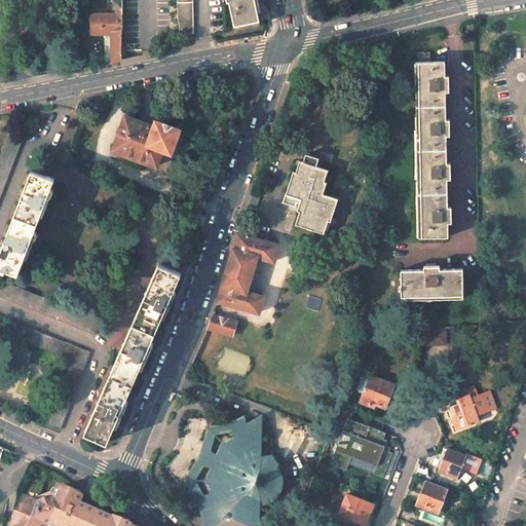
[(177,0),(178,22),(179,22),(180,30),(180,35),(193,34),(192,0),(177,0)]
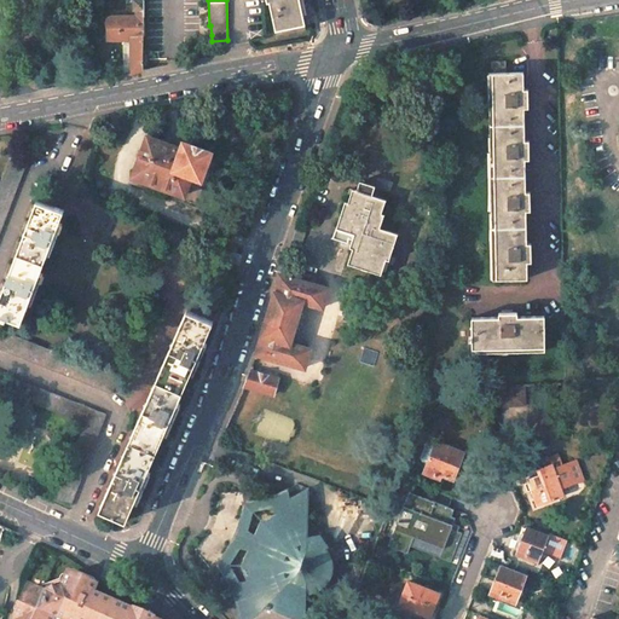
[(299,0),(266,0),(267,3),(270,3),(276,30),(305,24),(299,0)]
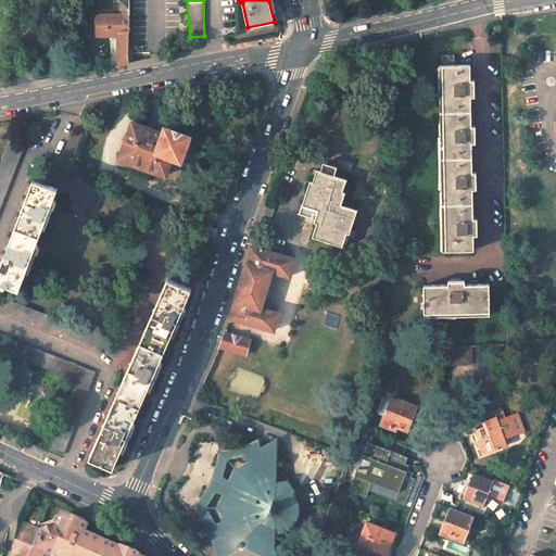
[(123,14),(103,15),(103,36),(111,36),(118,36),(118,66),(121,65),(129,62),(129,60),(128,32),(130,32),(130,14),(123,14)]
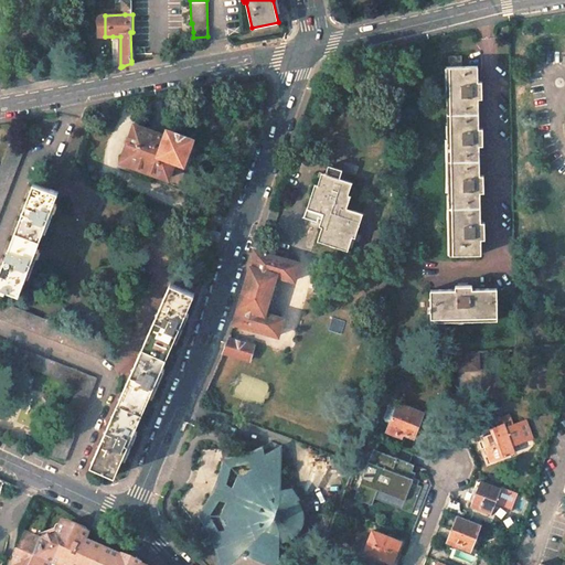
[(120,36),(113,36),(114,61),(98,64),(100,72),(104,71),(117,68),(120,67),(120,36)]
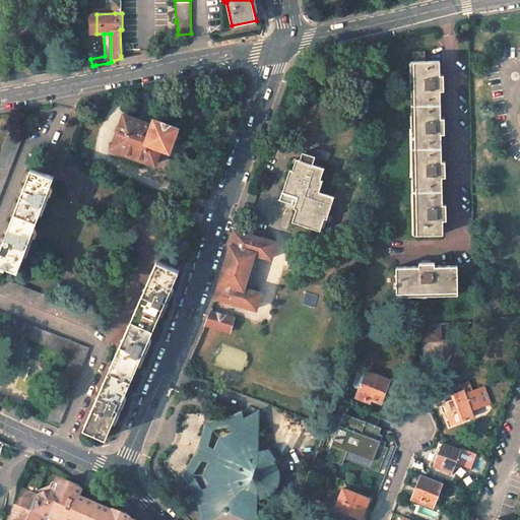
[(413,52),(413,62),(425,61),(425,52),(413,52)]
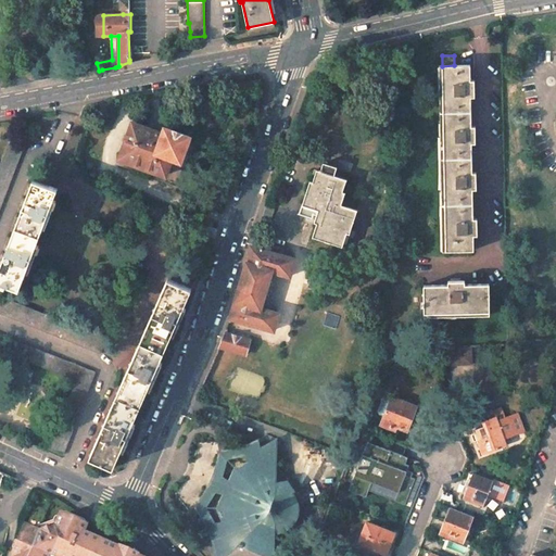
[(475,88),(475,80),(470,80),(470,65),(454,65),(442,66),(439,66),(442,251),(472,250),(474,250),(474,236),(478,235),(477,228),(477,218),(474,218),(472,189),(477,189),(477,181),(476,172),(472,173),(471,143),(476,143),(476,135),(476,126),(471,126),(471,97),(475,97),(475,88)]
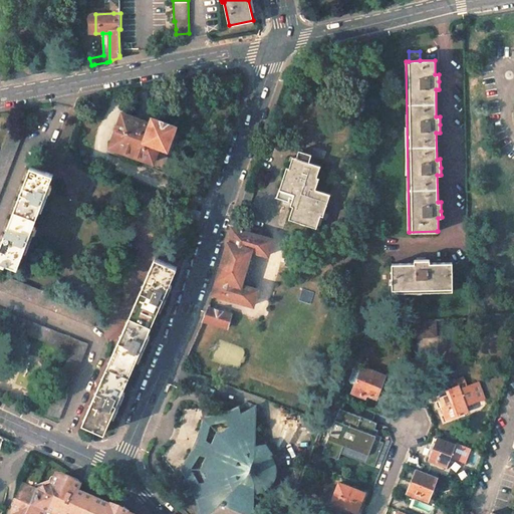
[(149,122),(122,113),(110,146),(108,152),(151,168),(154,162),(158,151),(164,153),(173,127),(150,119),(149,122)]
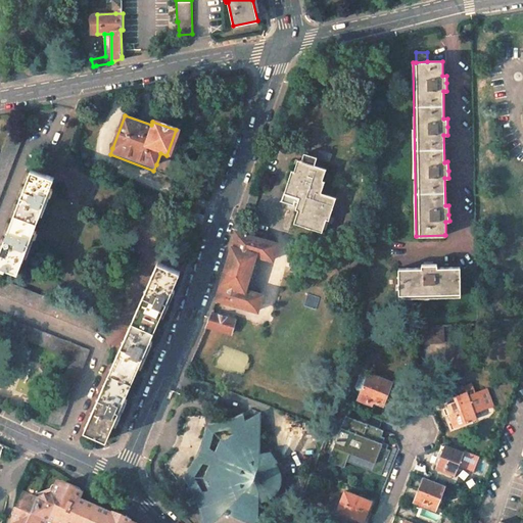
[(0,195),(21,140),(8,136),(0,156),(0,195)]
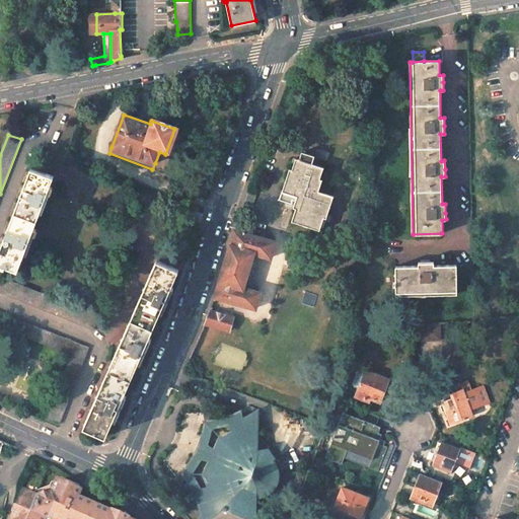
[(324,167),(295,158),(292,169),(289,168),(282,191),(297,196),(293,208),(296,208),(292,221),(297,223),(319,230),(323,217),(326,219),(334,196),(319,191),(322,179),(320,178),(324,167)]
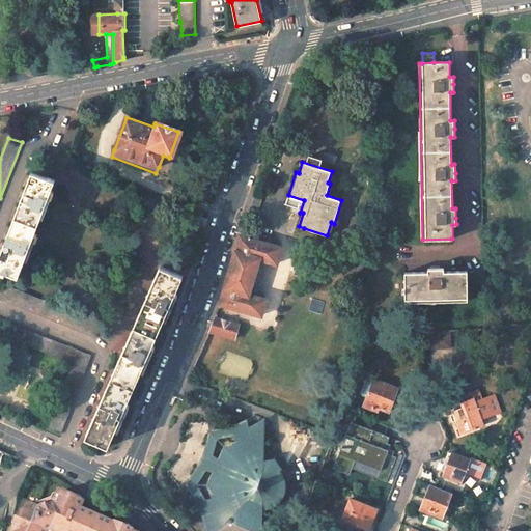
[(55,180),(32,172),(14,220),(36,228),(55,180)]
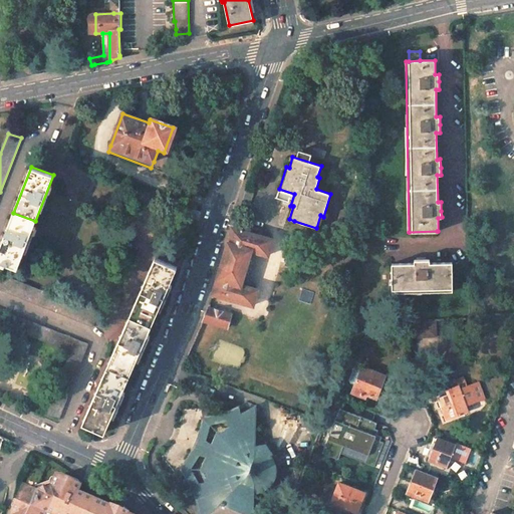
[(201,212),(188,207),(186,215),(198,220),(201,212)]
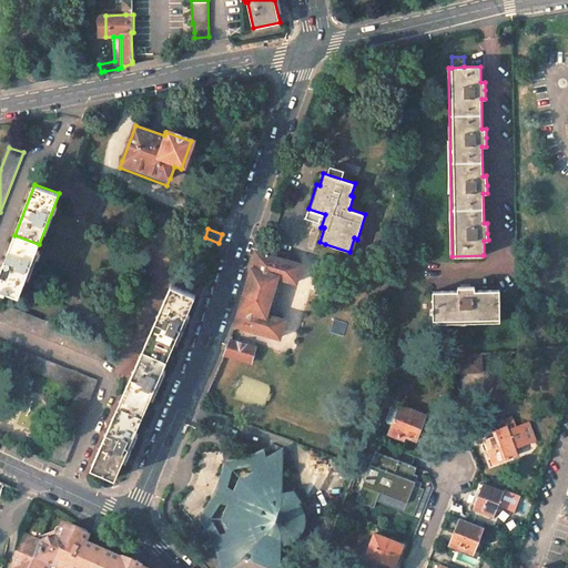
[(39,244),(14,235),(0,273),(0,287),(0,288),(0,290),(6,293),(7,291),(20,295),(39,244)]
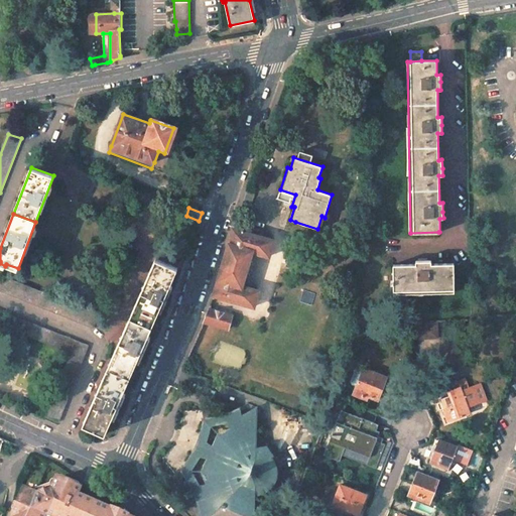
[(236,230),(234,228),(225,259),(216,287),(214,294),(254,306),(258,290),(242,286),(252,252),(268,256),(273,240),(244,232),(236,230)]
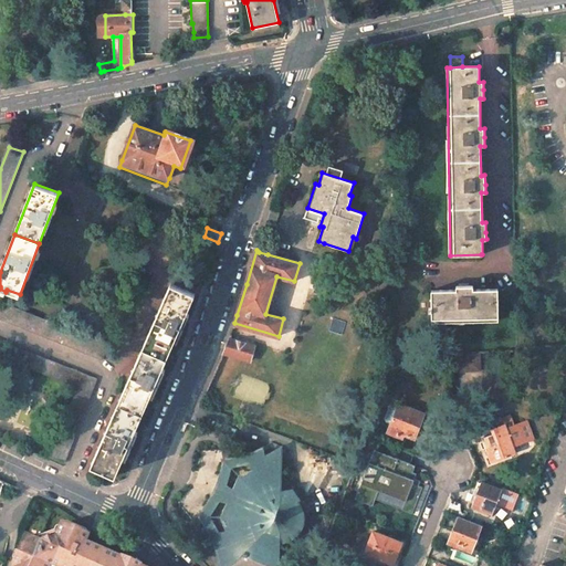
[(197,294),(171,283),(91,465),(117,477),(197,294)]
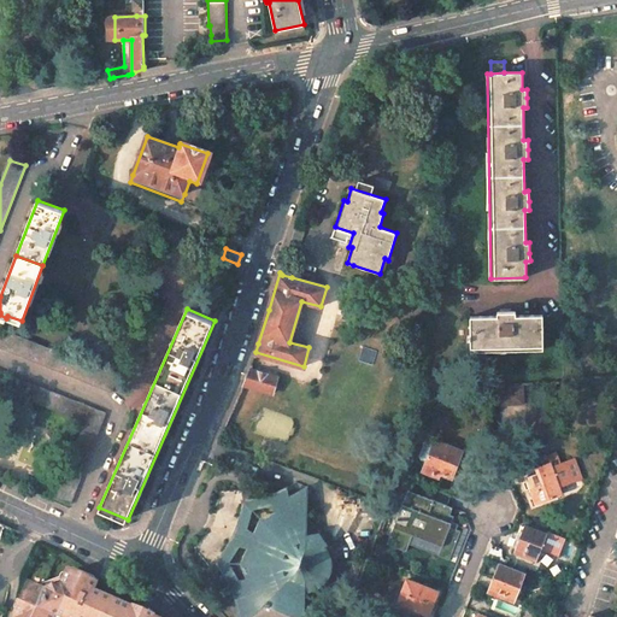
[(497,316),(470,317),(470,335),(468,335),(468,340),(470,340),(470,351),(544,350),(544,317),(544,315),(516,316),(516,311),(507,311),(497,312),(497,316)]
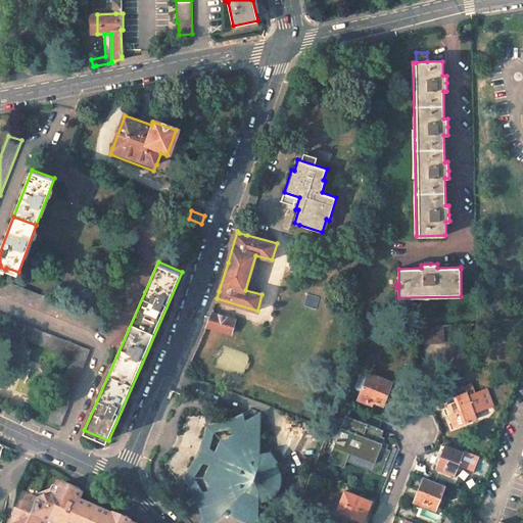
[(101,318),(0,277),(0,294),(96,332),(101,318)]
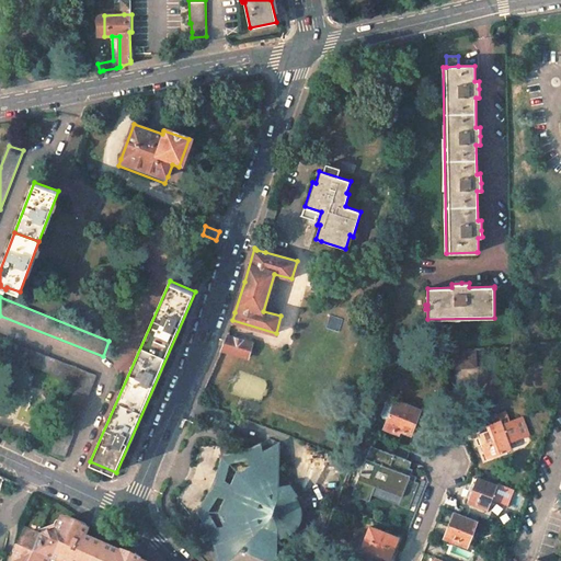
[(252,343),(227,335),(220,350),(248,358),(252,343)]
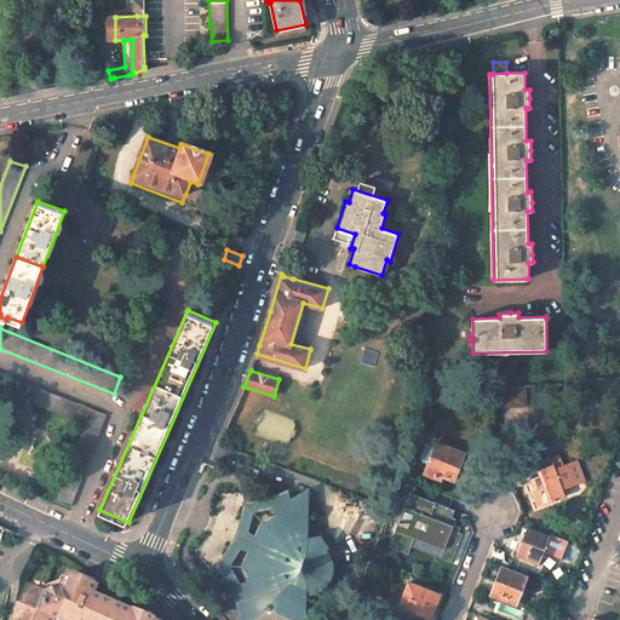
[(91,409),(0,373),(0,390),(85,424),(91,409)]
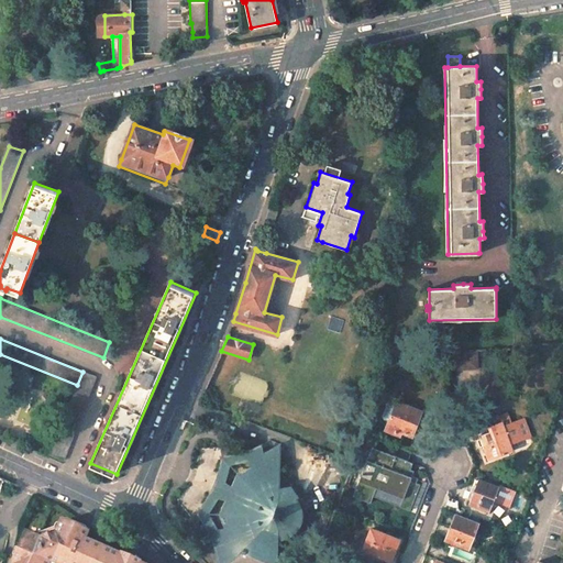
[(454,368),(478,368),(478,349),(454,350),(454,368)]
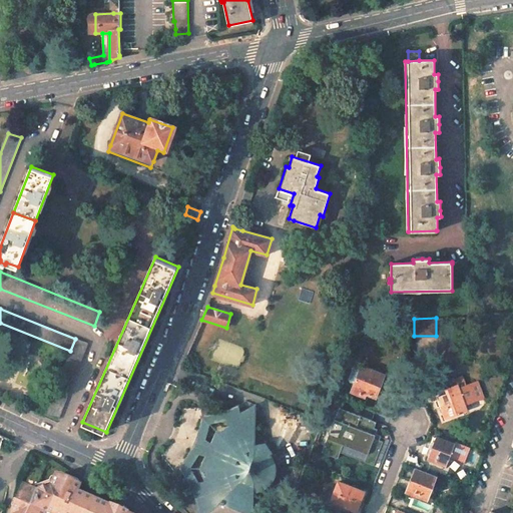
[(87,344),(75,339),(70,351),(46,414),(58,419),(87,344)]
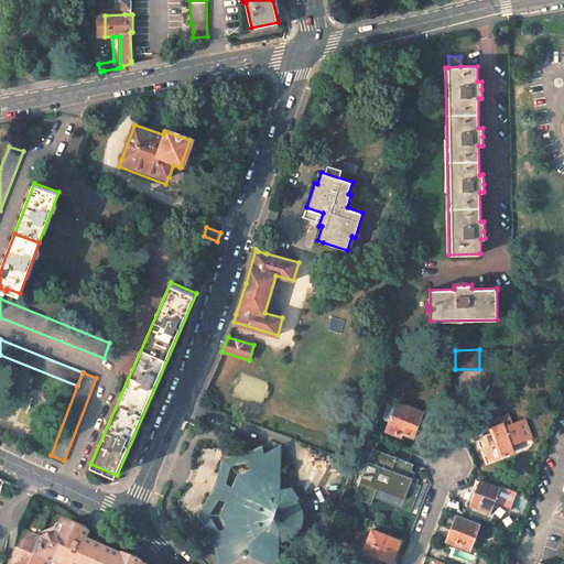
[(422,412),(398,402),(387,431),(397,434),(398,431),(412,436),(422,412)]
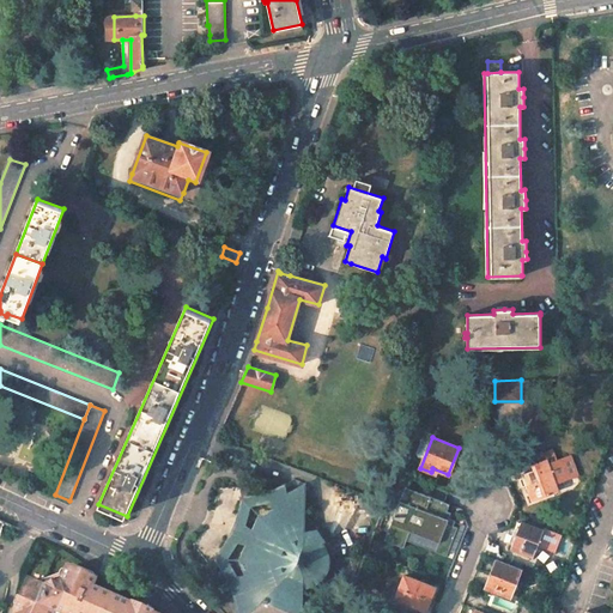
[(556,483),(578,474),(571,456),(558,460),(554,449),(545,451),(547,459),(532,465),(533,469),(525,473),(529,487),(527,489),(530,501),(559,490),(556,483)]
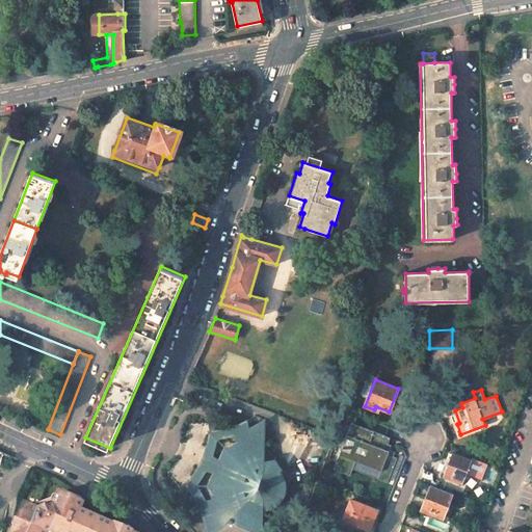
[(280,502),(282,499),(283,498),(284,495),(286,487),(286,483),(285,480),(283,475),(280,471),(282,469),(275,459),(264,461),(265,419),(249,428),(247,420),(210,431),(208,439),(205,450),(200,462),(193,475),(186,484),(192,494),(196,501),(200,509),(204,520),(208,517),(212,531),(262,531),(263,515),(264,512),(265,511),(265,510),(267,509),(271,507),(276,504),(280,502)]
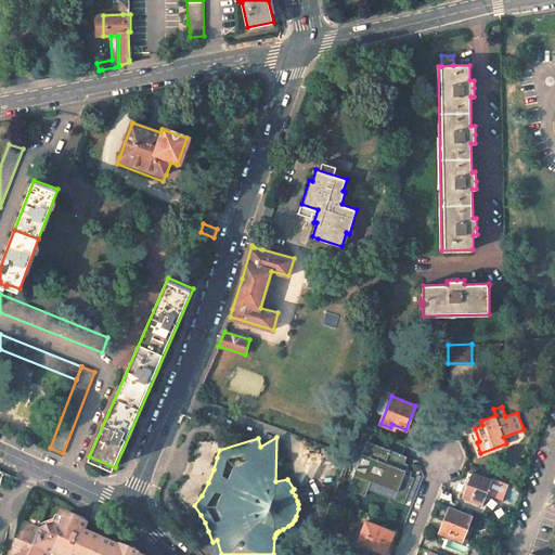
[(396,500),(404,503),(414,478),(411,476),(411,475),(405,472),(409,464),(404,463),(408,456),(382,447),(377,459),(372,456),(371,461),(361,456),(348,488),(365,495),(373,478),(400,489),(396,500)]
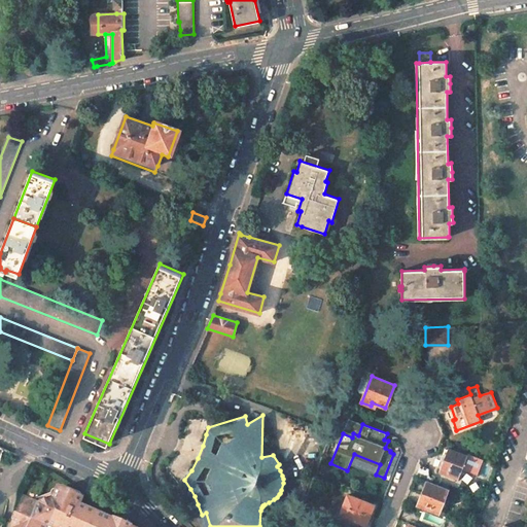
[(465,453),(453,448),(452,451),(448,449),(447,450),(445,449),(443,455),(441,460),(443,461),(438,471),(448,476),(449,472),(459,477),(462,468),(478,473),(484,459),(465,453)]
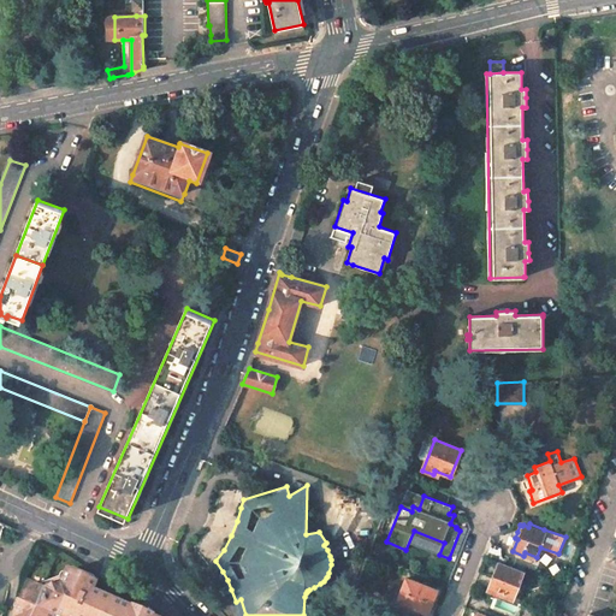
[(490,545),(486,555),(502,561),(503,556),(499,555),(501,549),(490,545)]
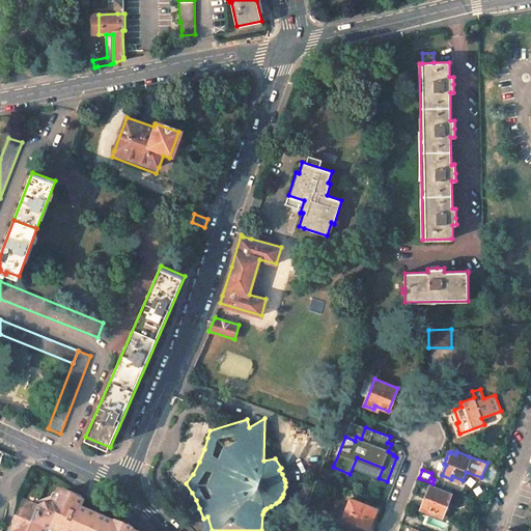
[(451,494),(429,485),(421,507),(443,515),(451,494)]
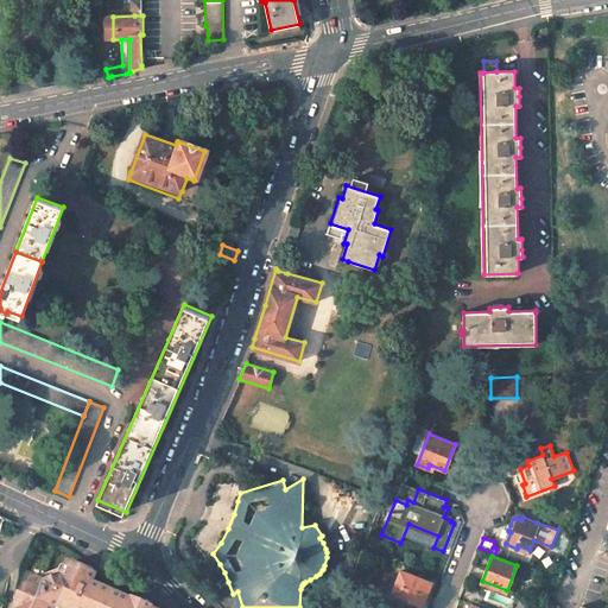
[(54,607),(55,607),(149,607),(133,601),(132,602),(89,583),(93,576),(64,563),(59,574),(52,576),(37,582),(25,576),(19,590),(24,593),(18,606),(14,603),(11,607),(54,607)]
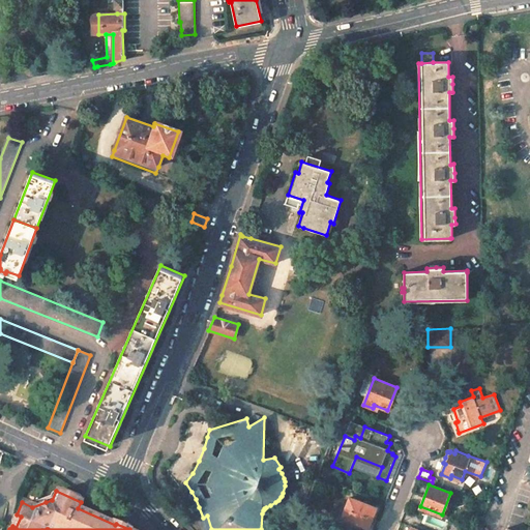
[(376,507),(350,497),(342,517),(344,518),(343,521),(350,524),(352,521),(367,527),(376,507)]
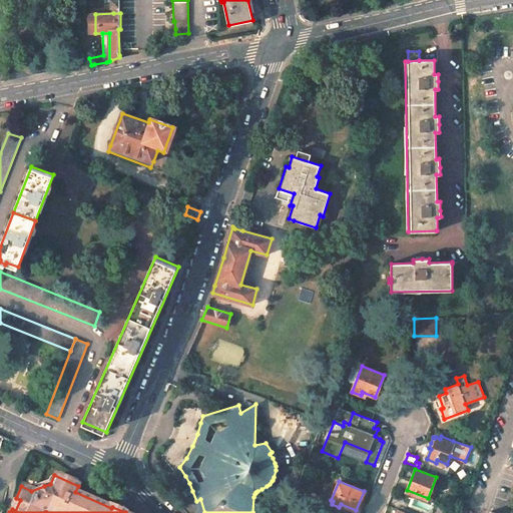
[(16,498),(12,509),(15,511),(20,500),(16,498)]
